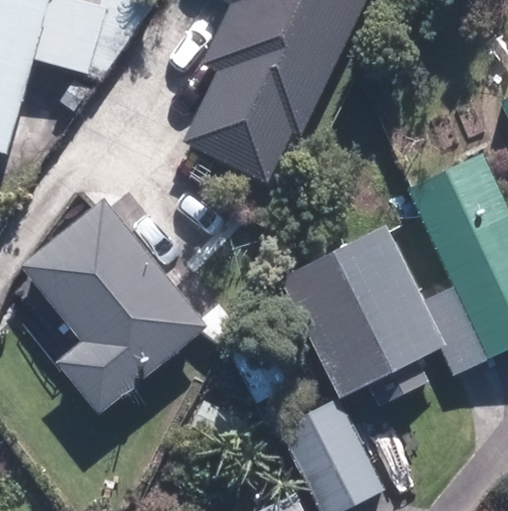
[(50,0),(0,0),(0,155),(6,157),(50,0)]
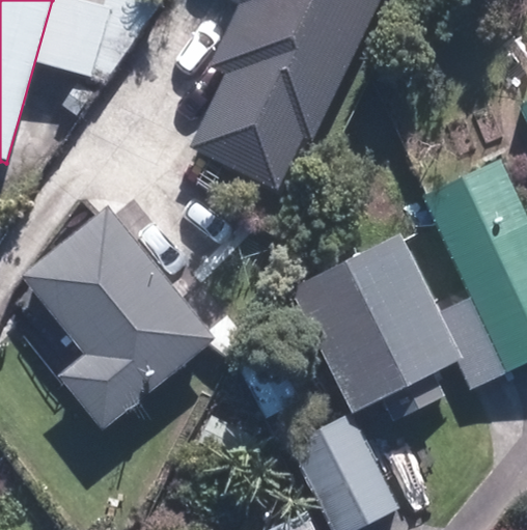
[(381,0),(237,0),(239,1),(209,65),(222,72),(187,146),(277,189),(302,137),(313,143),(381,0)]
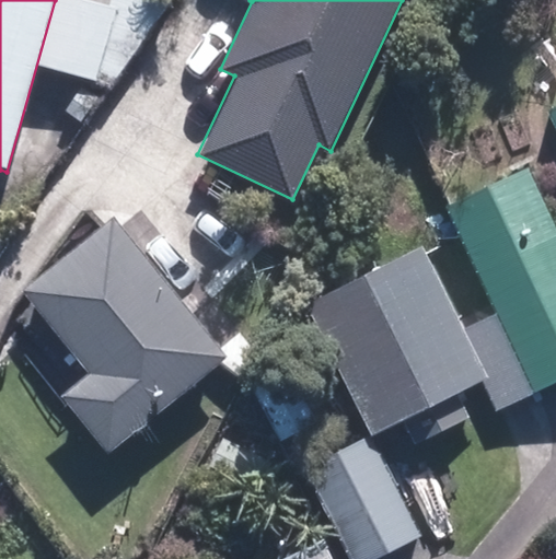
[(555,383),(555,232),(526,170),(443,209),(532,394),(555,383)]
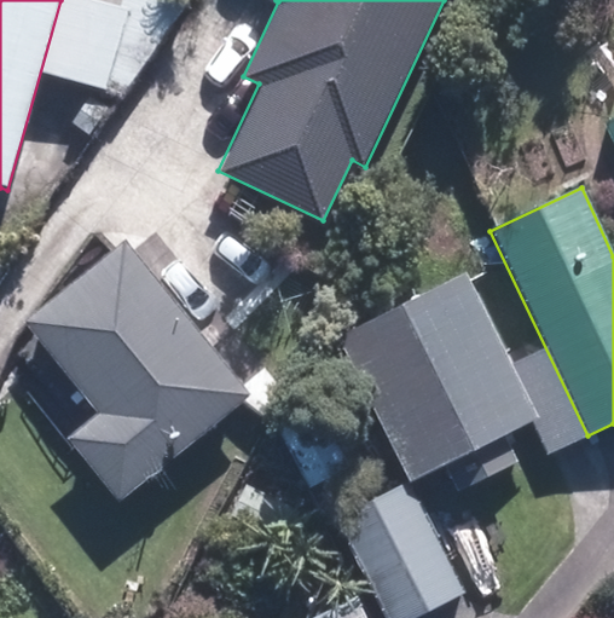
[(126,237),(24,318),(99,411),(67,438),(119,502),(253,396),(126,237)]
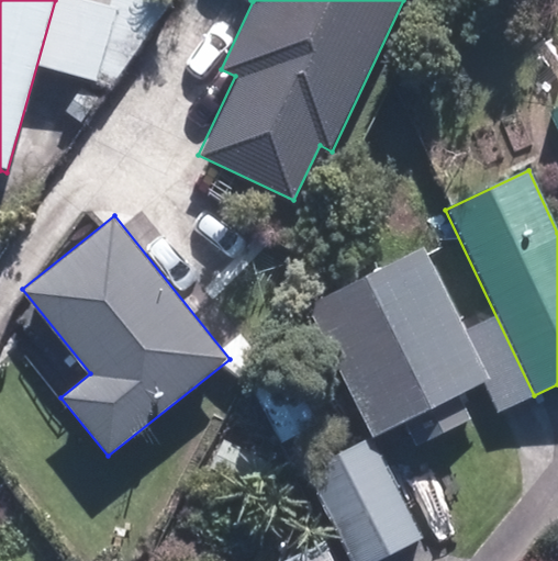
[(489,378),(425,248),(307,305),(371,437),(402,423),(414,447),(471,419),(458,392),(489,378)]
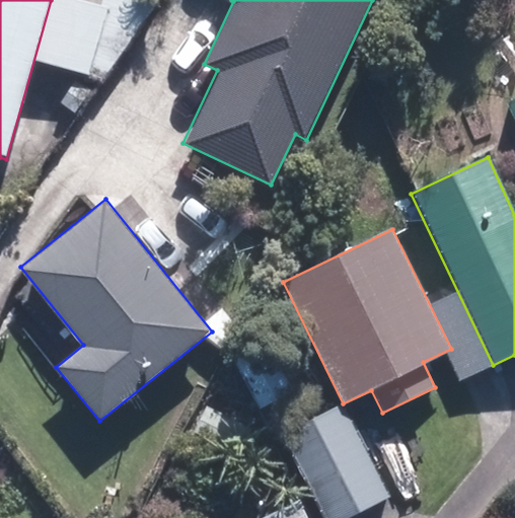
[(340,517),(384,496),(340,408),(282,436),(322,517),(340,517)]
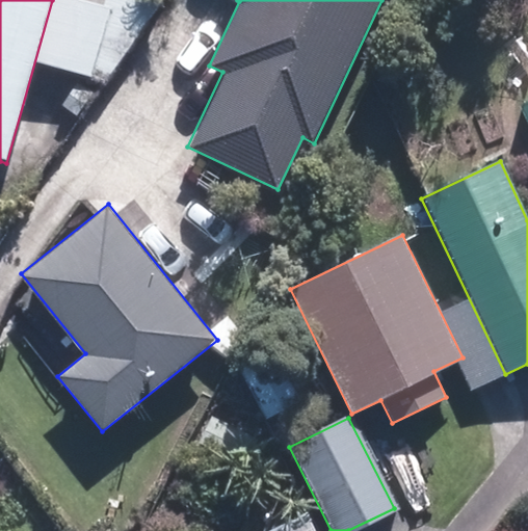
[(310,530),(302,514),(270,530),(310,530)]
